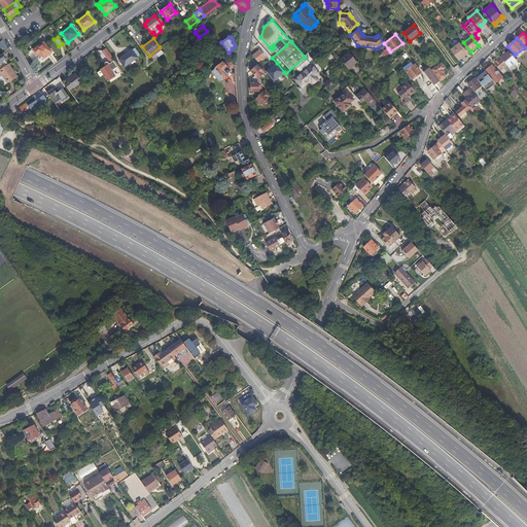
[(51,53),(44,42),(33,50),(37,56),(40,59),(43,57),(44,58),(51,53)]
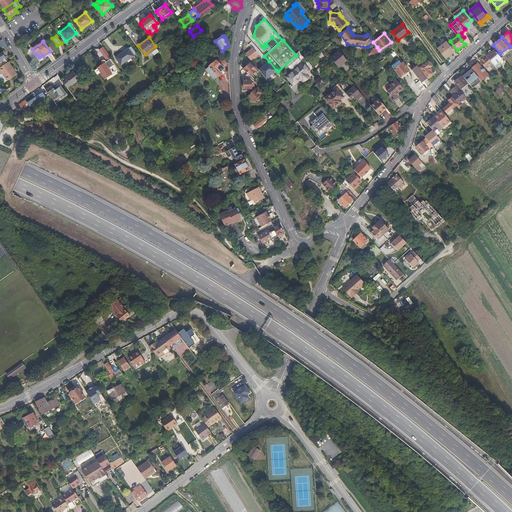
[(446,42),(438,48),(446,59),(454,52),(452,49),(450,46),(446,42)]
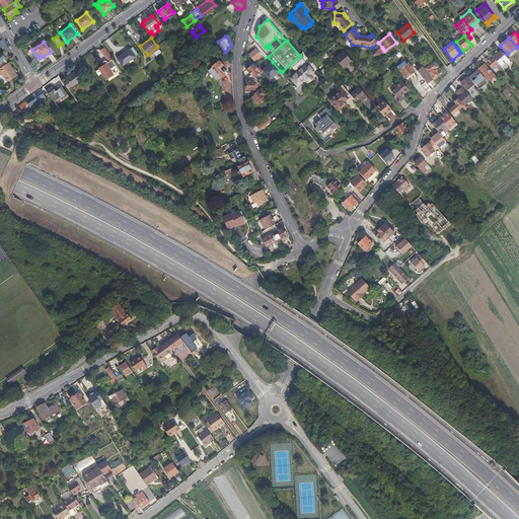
[(157,47),(147,55),(148,57),(154,53),(156,56),(161,53),(157,47)]
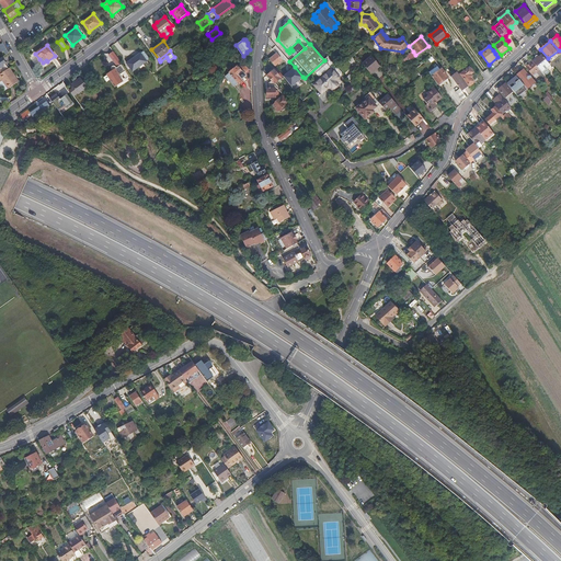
[(126,71),(119,63),(121,61),(113,52),(109,55),(117,67),(117,68),(116,67),(115,66),(114,66),(113,66),(113,67),(112,67),(111,68),(112,69),(112,70),(106,75),(107,76),(105,77),(107,81),(110,80),(115,88),(124,82),(119,76),(126,71)]
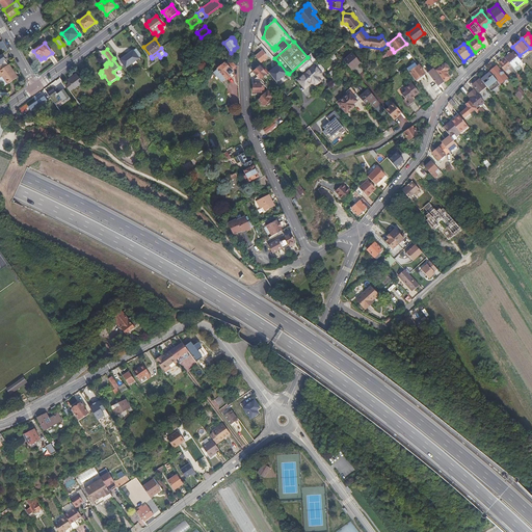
[(120,60),(126,68),(139,58),(133,50),(120,60)]
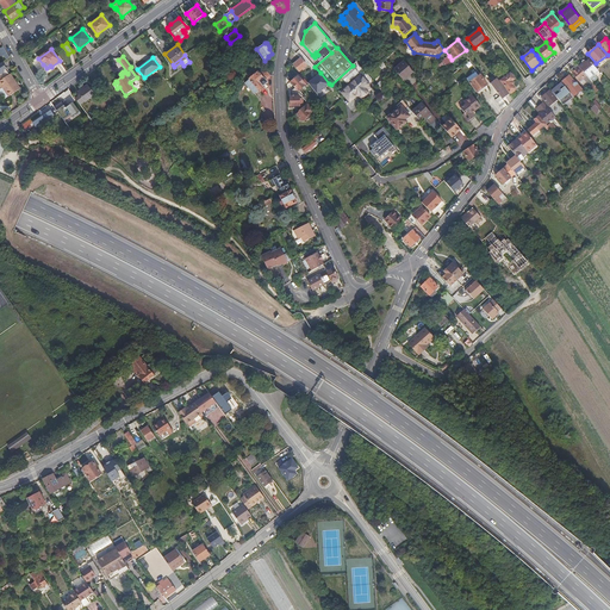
[(307,66),(302,58),(293,64),(299,72),(307,66)]
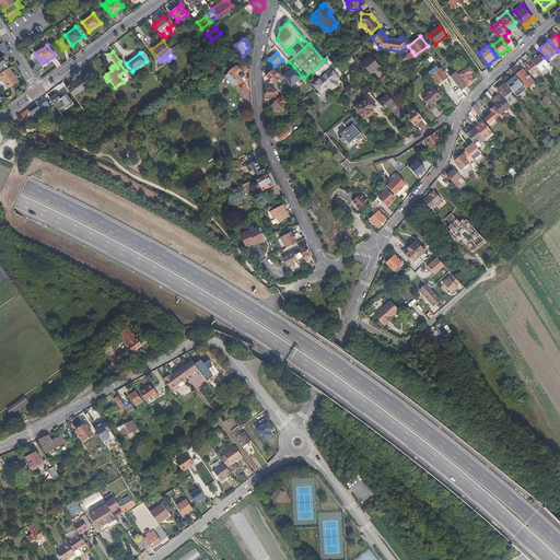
[(526,66),(525,67),(533,76),(535,72),(538,76),(546,85),(550,83),(545,76),(532,60),(526,55),(523,57),(526,61),(528,63),(526,66)]
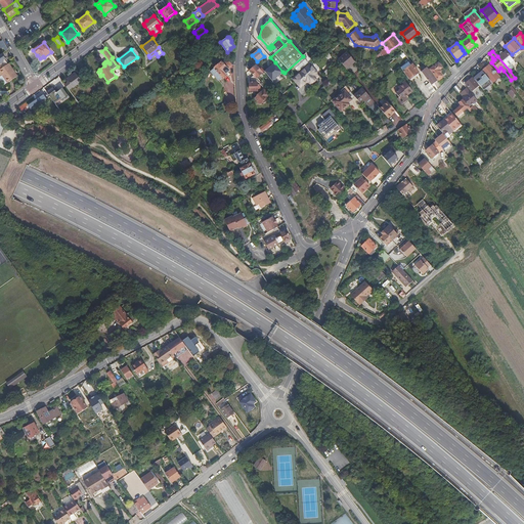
[(515,61),(506,51),(504,53),(503,52),(503,51),(501,51),(500,51),(500,52),(499,53),(499,54),(500,54),(497,56),(510,71),(514,68),(511,64),(515,61)]
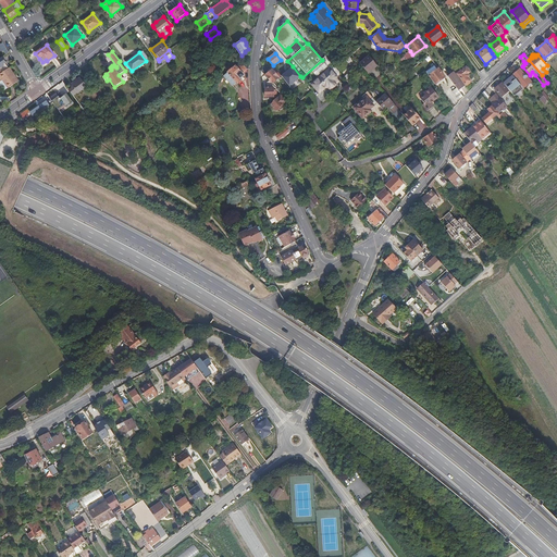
[(378,65),(369,56),(360,63),(369,74),(378,65)]
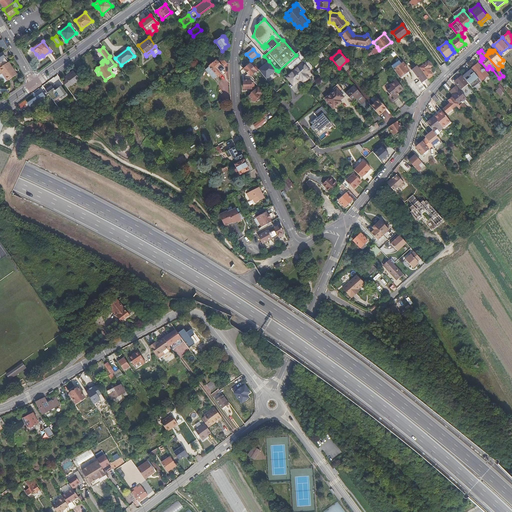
[(295,58),(287,65),(291,70),(301,61),(298,58),(300,56),(299,54),(295,57),(295,58)]
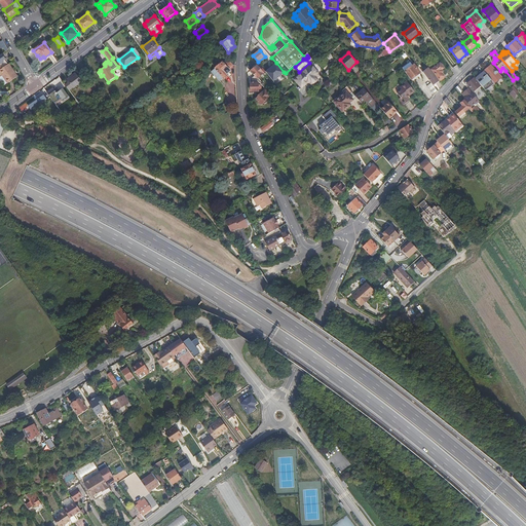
[(202,60),(199,57),(192,62),(195,65),(202,60)]
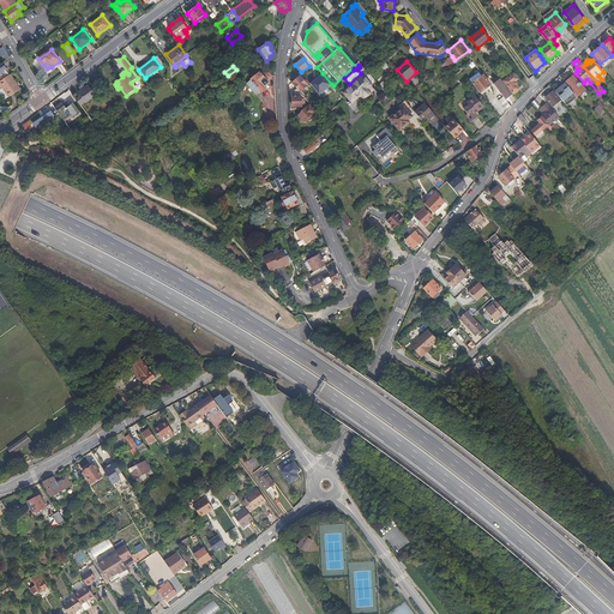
[(518,79),(513,73),(506,79),(501,74),(503,73),(500,70),(497,73),(499,77),(500,76),(513,94),(519,89),(516,85),(517,84),(516,82),(518,79)]
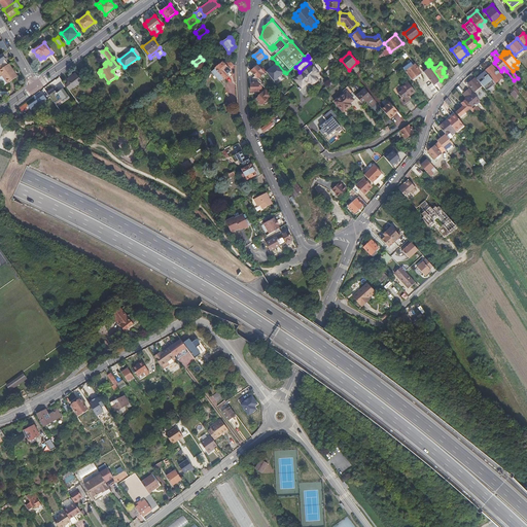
[(223,62),(212,71),(220,81),(223,78),(229,74),(232,71),(230,69),(233,67),(233,66),(229,61),(227,61),(224,63),(223,62)]
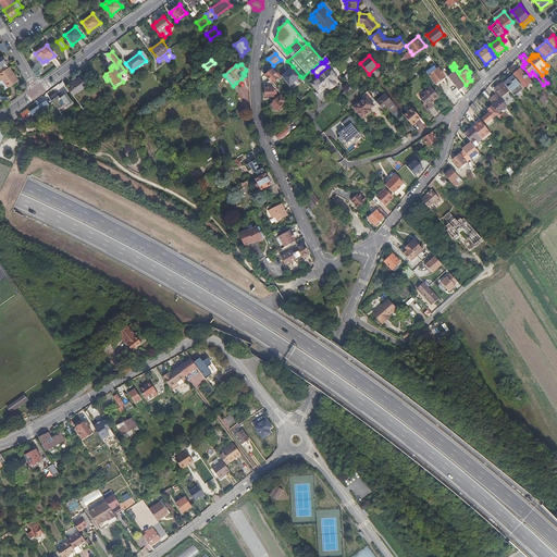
[(446,77),(438,67),(437,70),(434,65),(425,72),(426,73),(435,85),(446,77)]
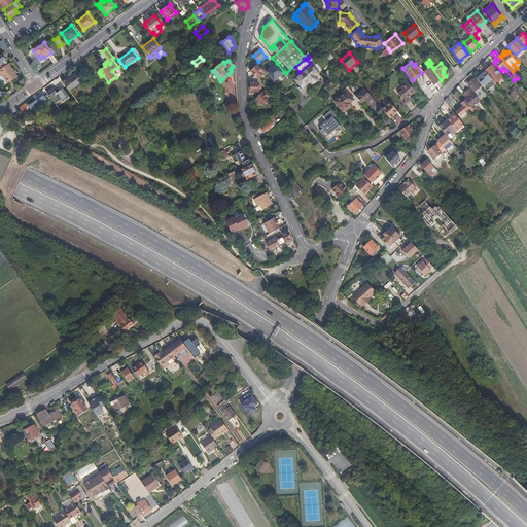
[(277,63),(266,72),(267,72),(277,84),(284,78),(281,75),(284,72),(277,63)]
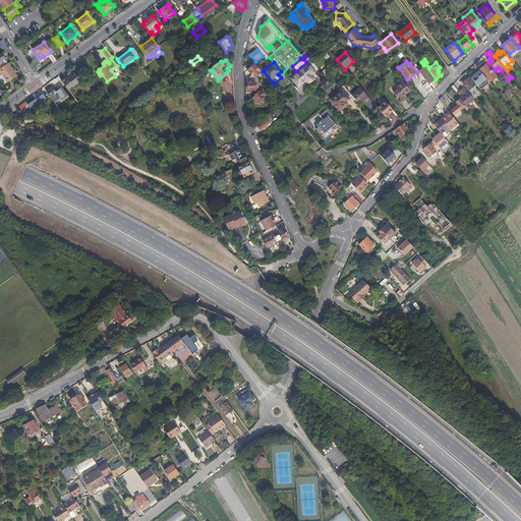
[(17,76),(9,63),(6,65),(0,68),(0,74),(1,76),(2,74),(7,82),(17,76)]
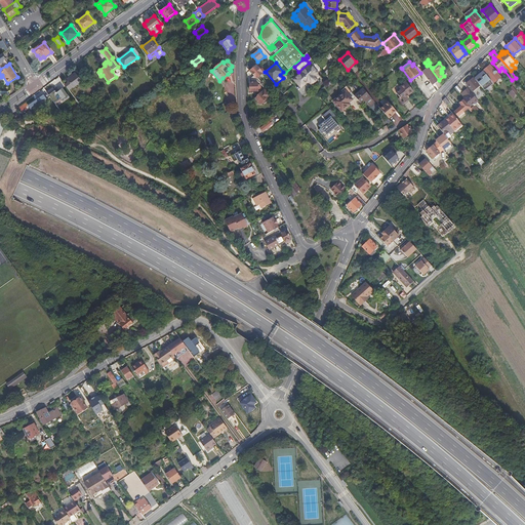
[(258,64),(249,71),(253,75),(256,79),(266,72),(265,72),(258,64)]
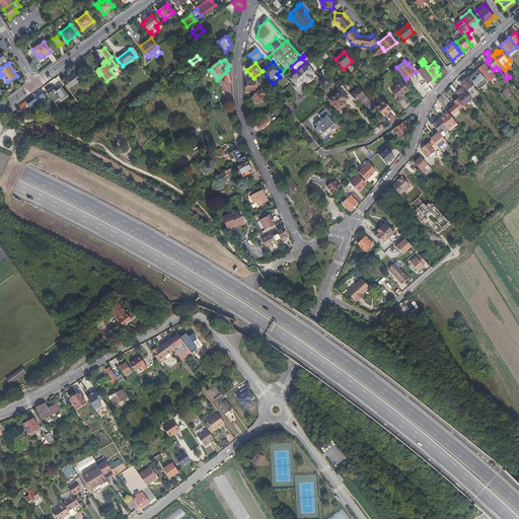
[(307,64),(291,78),(298,86),(302,82),(306,81),(308,83),(313,79),(312,78),(310,75),(313,72),(314,72),(307,64)]
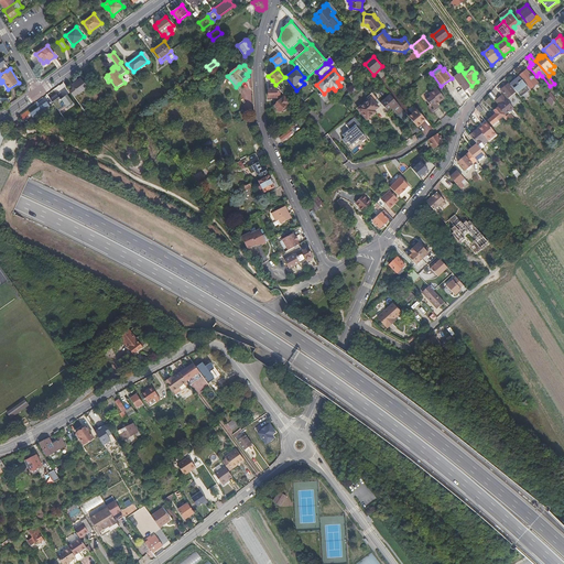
[(527,69),(519,76),(528,86),(530,89),(538,82),(533,76),(532,76),(527,69)]
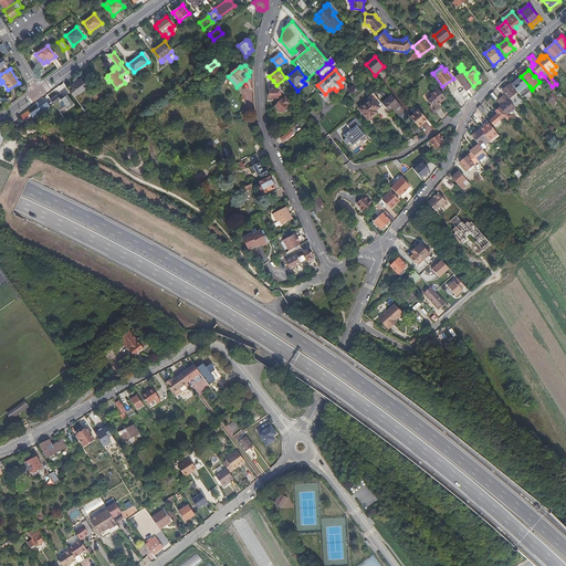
[(462,73),(456,77),(457,80),(459,82),(464,90),(465,92),(472,86),(462,73)]
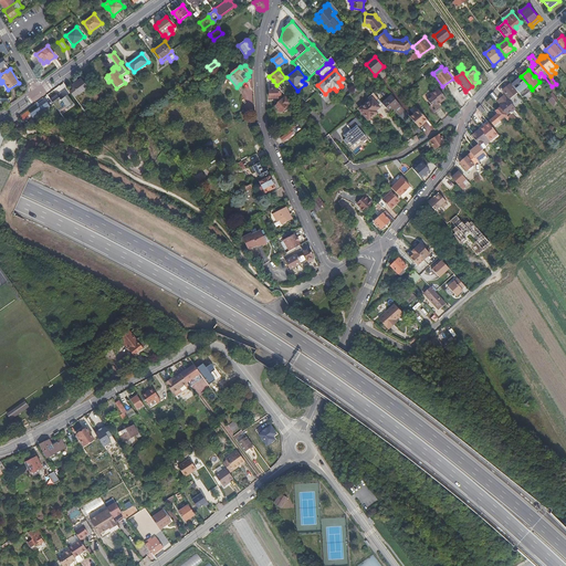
[(530,86),(521,76),(520,74),(516,77),(517,80),(516,81),(516,82),(512,85),(520,94),(530,86)]
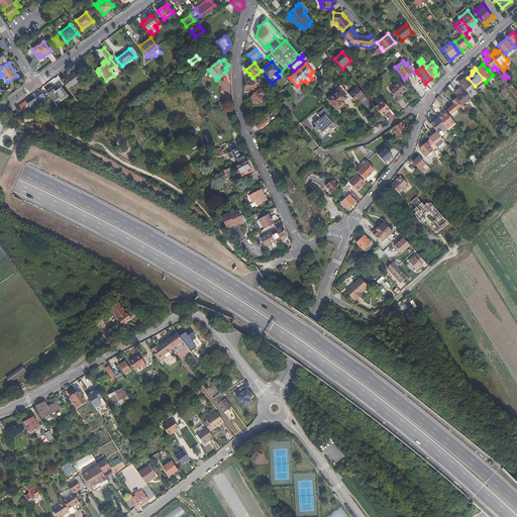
[(80,80),(74,72),(66,78),(73,87),(78,83),(79,84),(82,82),(80,80)]
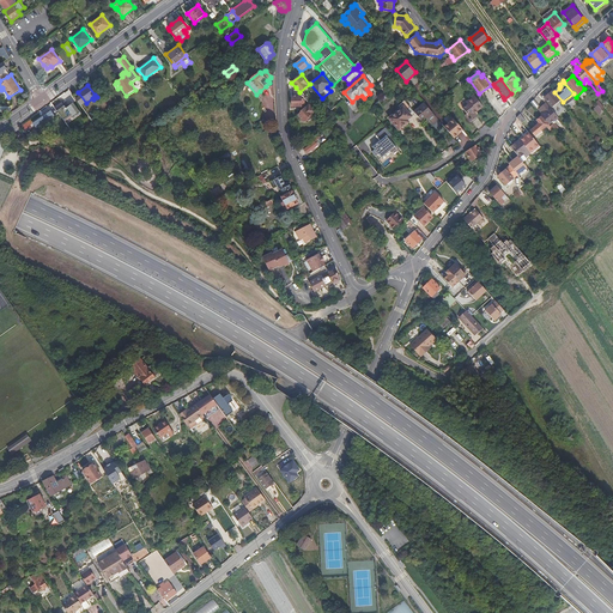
[(293,90),(295,96),(291,96),(292,107),(305,107),(305,101),(304,101),(304,98),(302,98),(302,96),(303,96),(299,92),(296,87),(293,90)]
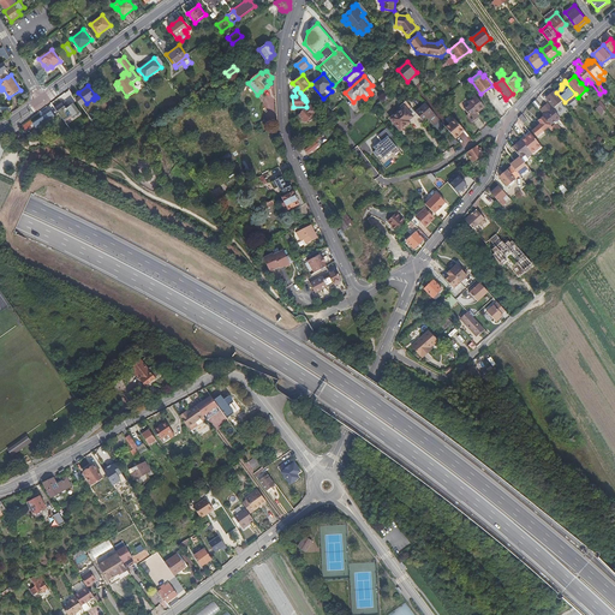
[(562,100),(555,91),(551,93),(547,97),(554,107),(562,100)]
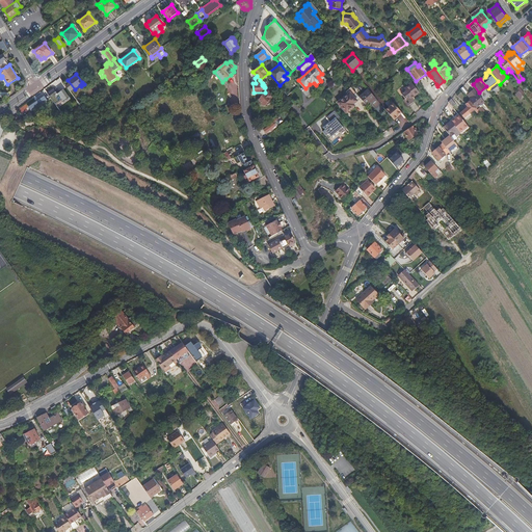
[(420,92),(413,83),(404,88),(406,90),(401,94),(405,99),(403,100),(408,106),(415,101),(413,98),(420,92)]
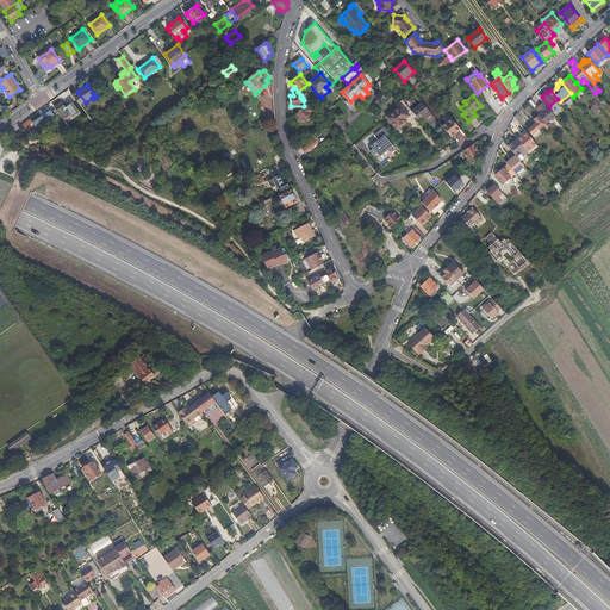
[(502,99),(500,97),(496,100),(503,111),(508,106),(502,99)]
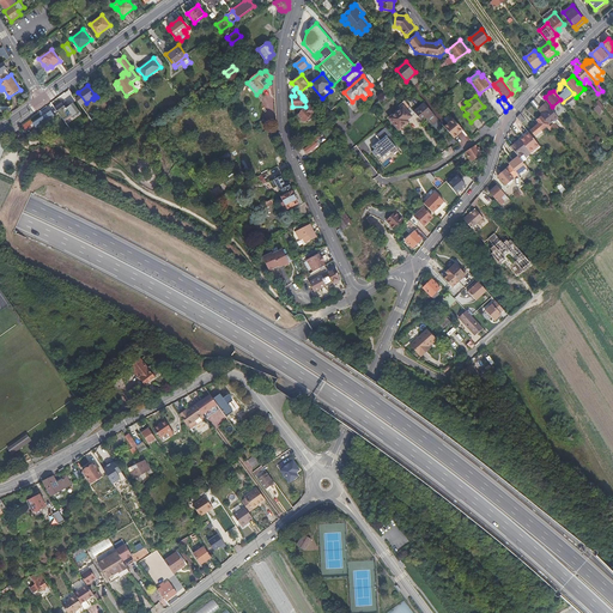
[(401,108),(389,119),(399,131),(408,122),(407,120),(416,114),(414,111),(405,101),(399,105),(401,108)]
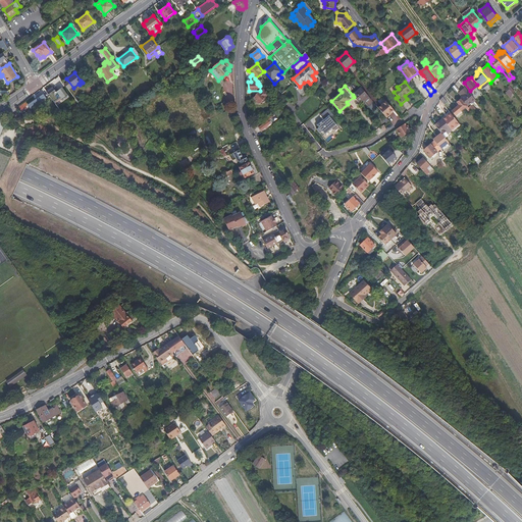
[(68,96),(62,88),(57,91),(55,89),(48,93),(55,103),(61,98),(62,100),(68,96)]
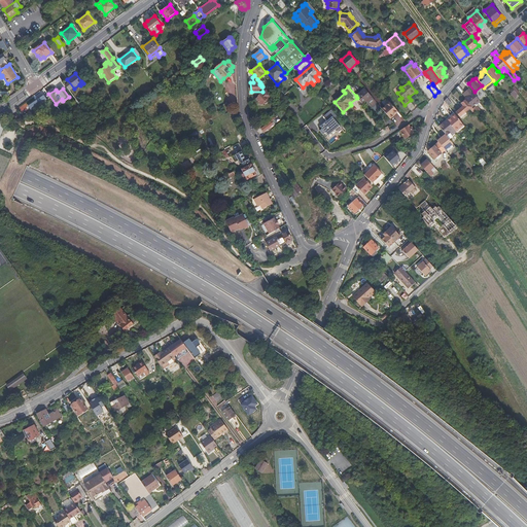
[(262,92),(258,96),(258,97),(256,99),(260,104),(262,104),(269,100),(269,97),(271,95),(266,89),(262,92)]
